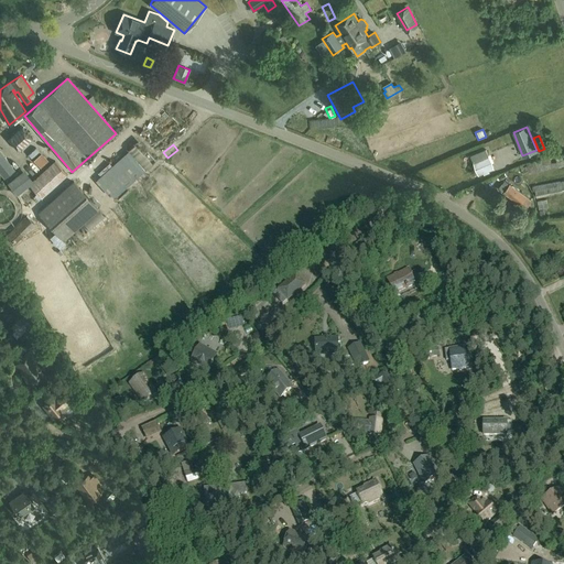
[(114,197),(141,172),(121,150),(93,175),(114,197)]
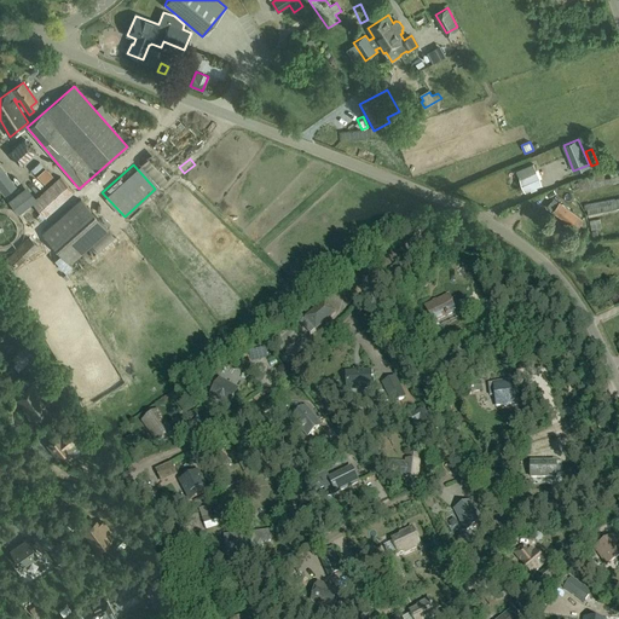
[(518,171),(526,191),(531,190),(532,191),(537,189),(536,187),(542,185),(541,178),(537,172),(533,165),(518,171)]
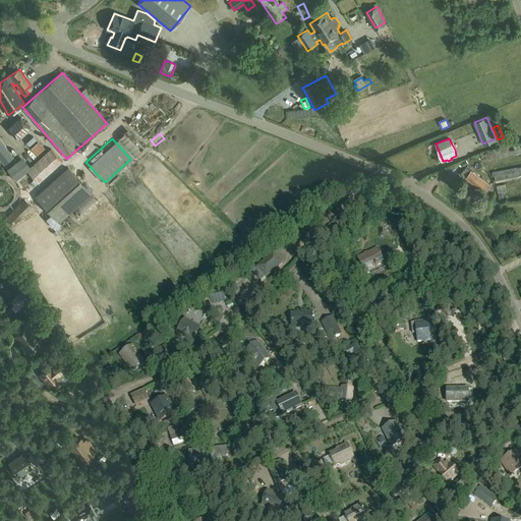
[(0,141),(0,161),(4,166),(13,158),(0,141)]
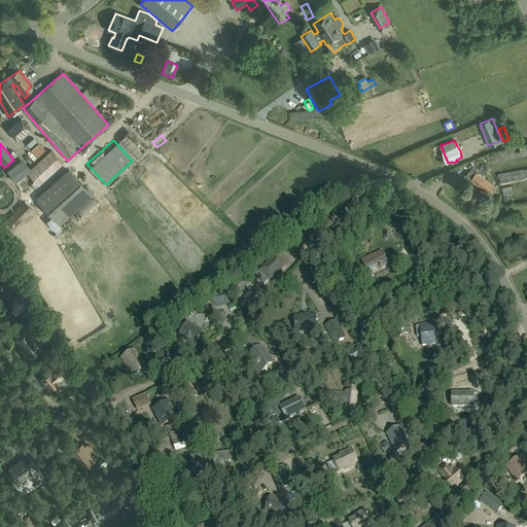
[(40,143),(31,147),(35,156),(44,152),(40,143)]
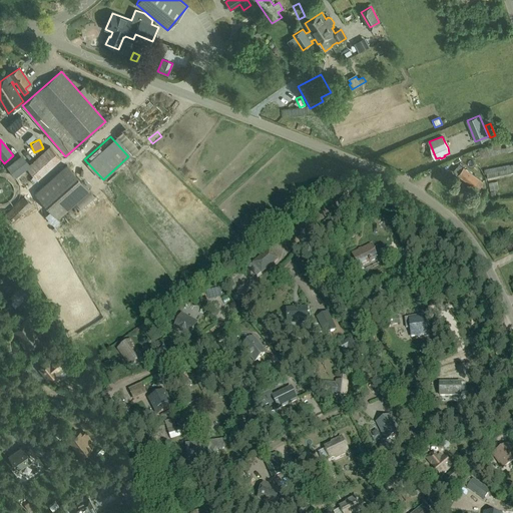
[(125,146),(129,156),(140,151),(136,141),(125,146)]
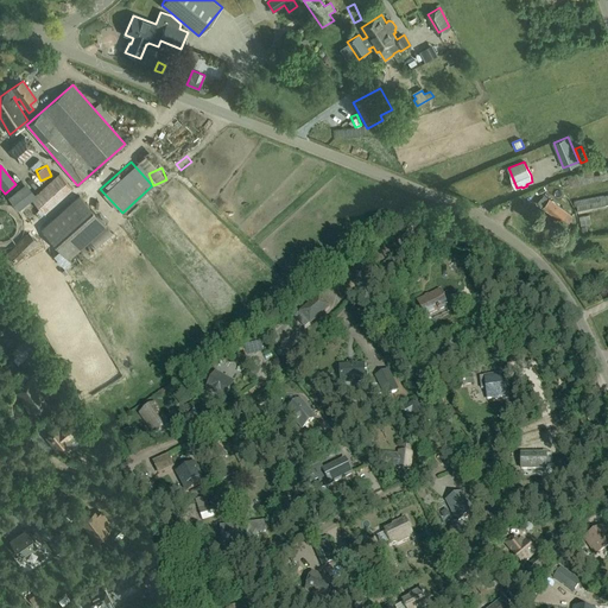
[(601,169),(562,178),(564,188),(572,185),(572,188),(607,178),(607,173),(607,171),(602,172),(601,169)]
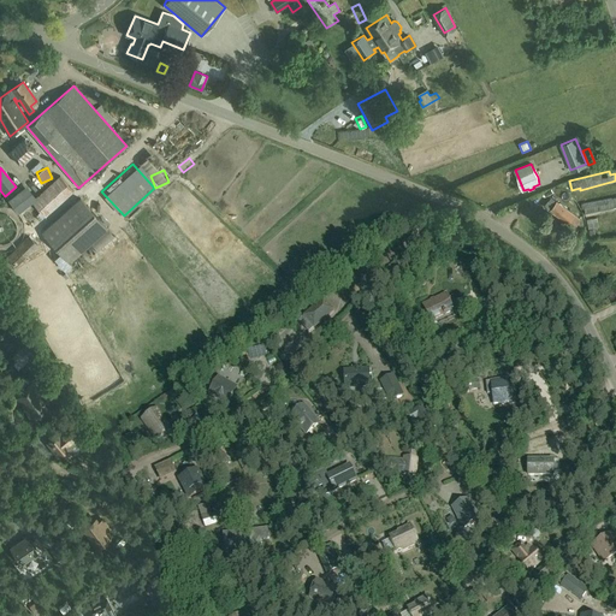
[(59,176),(31,201),(42,213),(46,217),(73,191),(59,176)]
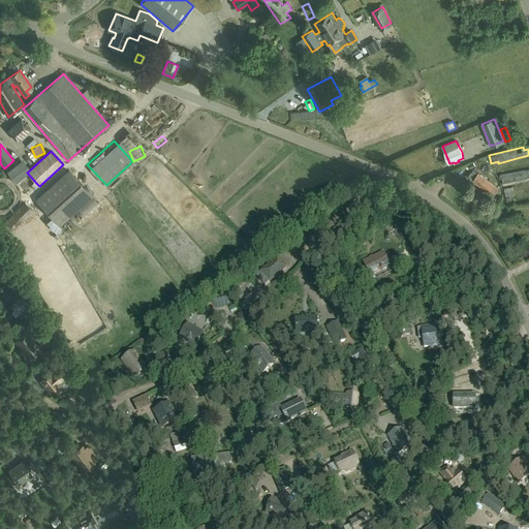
[(27,172),(18,161),(6,169),(16,181),(27,172)]
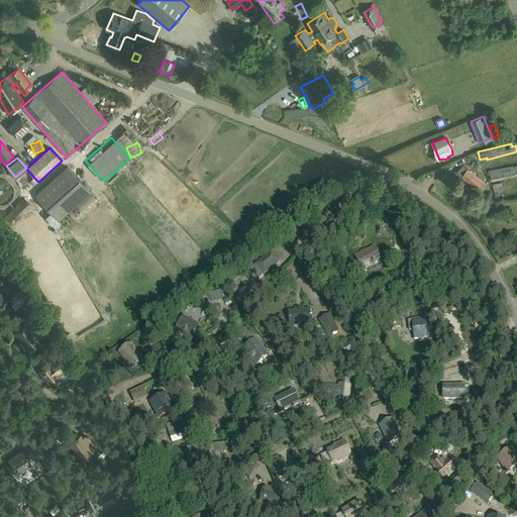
[(516,165),(488,171),(489,175),(491,174),(492,181),(516,176),(516,165)]
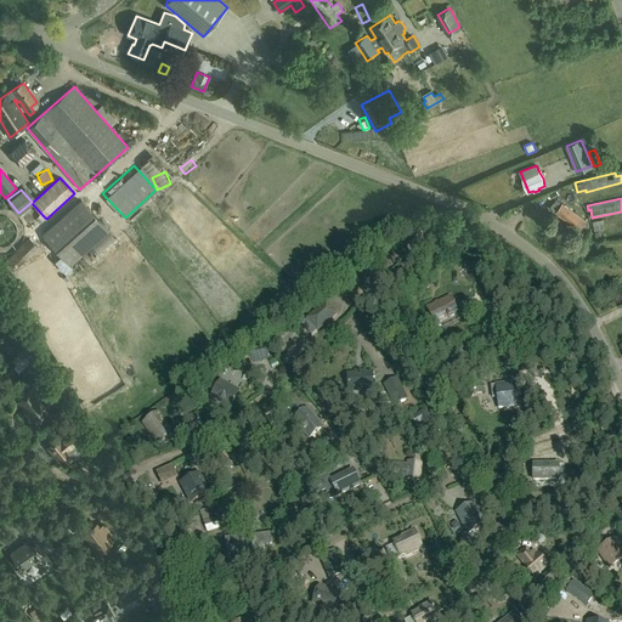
[(109,231),(82,199),(43,235),(71,265),(109,231)]
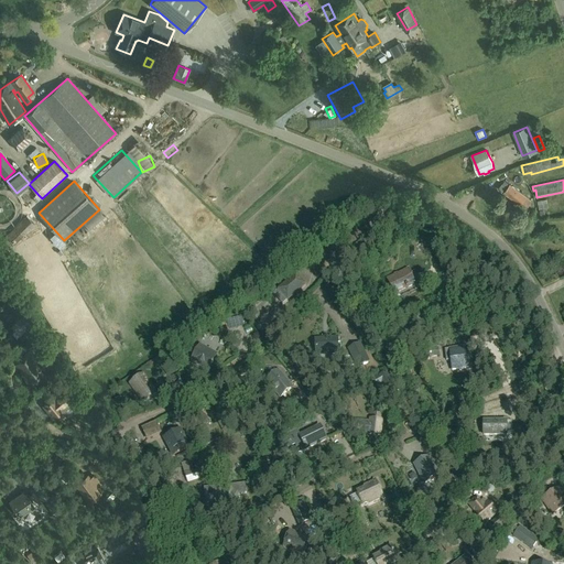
[(531,201),(510,185),(503,193),(525,209),(531,201)]
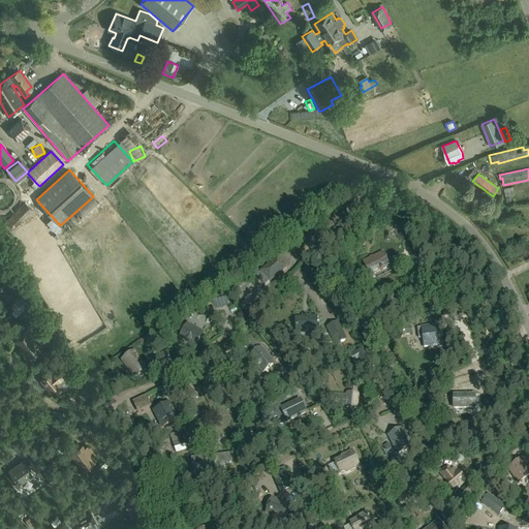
[(504,188),(505,196),(514,195),(512,187),(504,188)]
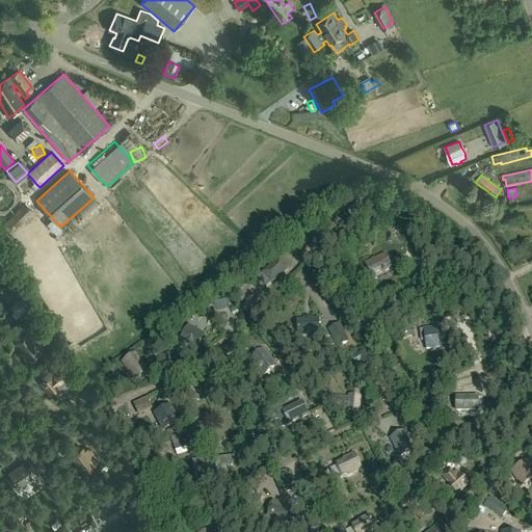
[(25,204),(5,222),(12,231),(32,212),(25,204)]
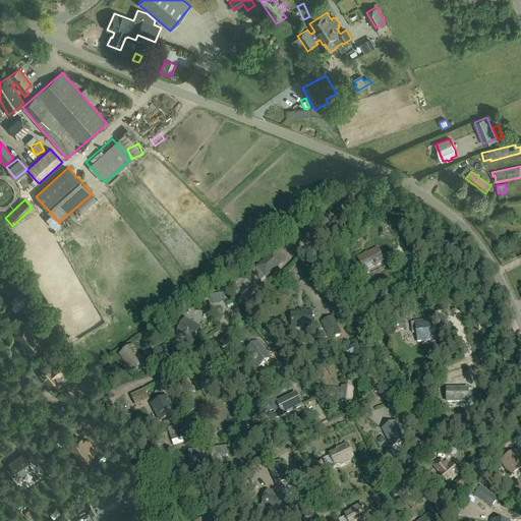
[(378,249),(358,258),(364,273),(384,264),(378,249)]
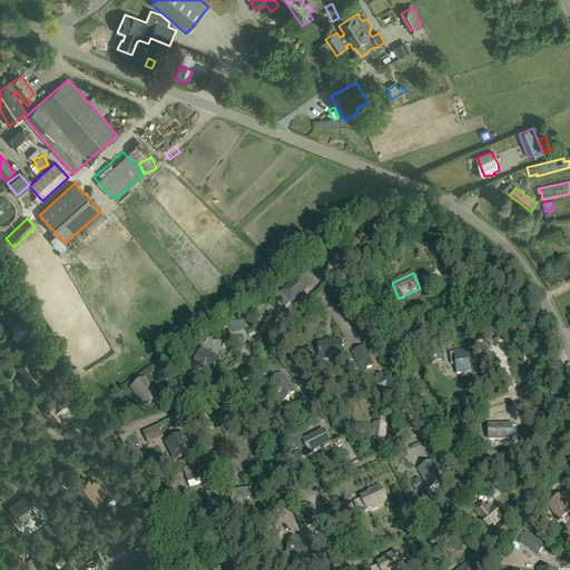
[(300,278),(281,294),(290,305),(308,290),(300,278)]
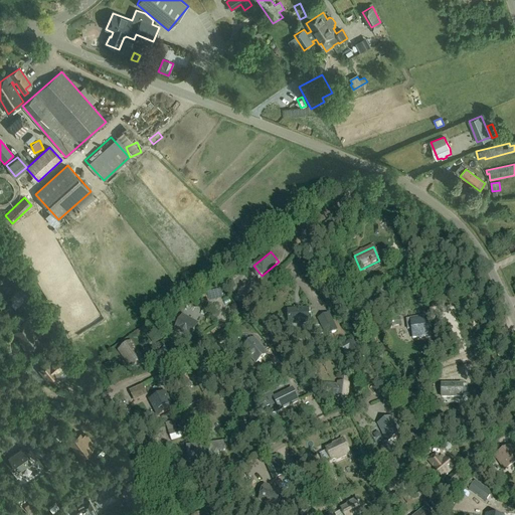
[(15,309),(29,296),(21,288),(10,299),(14,303),(11,305),(15,309)]
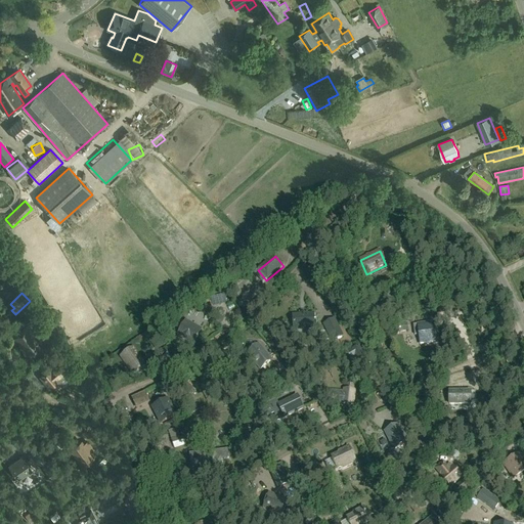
[(313,314),(292,315),(293,332),(315,331),(313,314)]
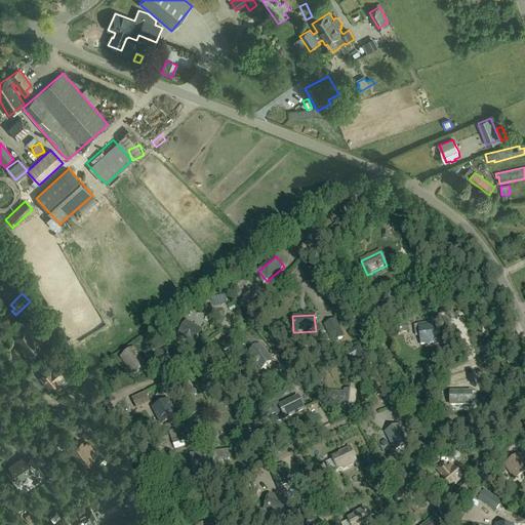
[(194,346),(201,332),(186,323),(178,336),(180,337),(179,338),(191,345),(192,345),(194,346)]
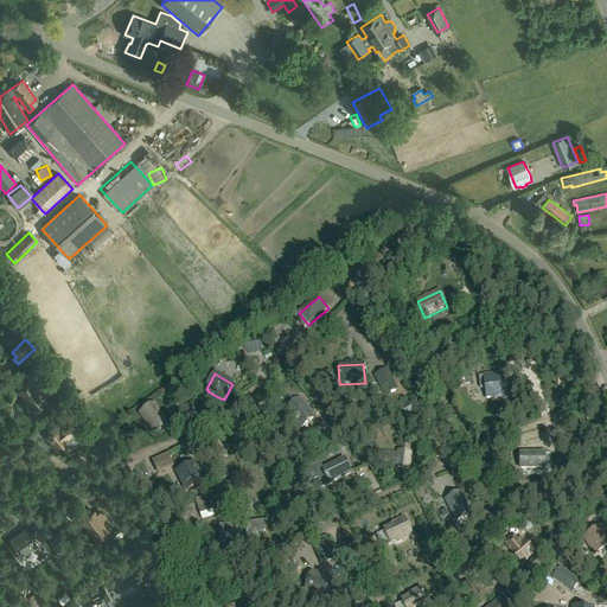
[(485,389),(486,401),(505,398),(503,374),(483,376),(483,377),(479,377),(480,390),(485,389)]
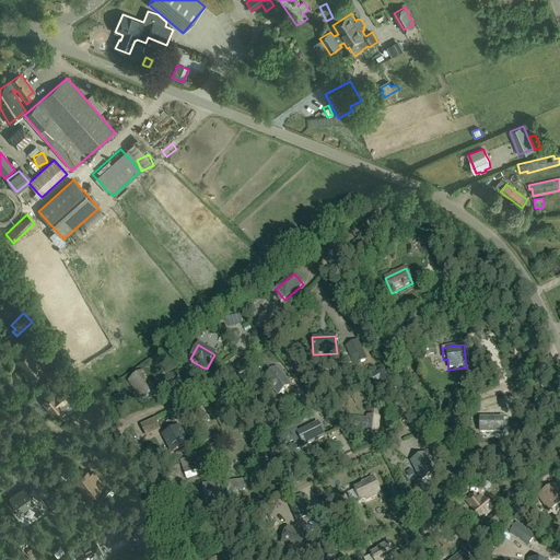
[(435,354),(434,348),(434,347),(426,348),(427,356),(435,354)]
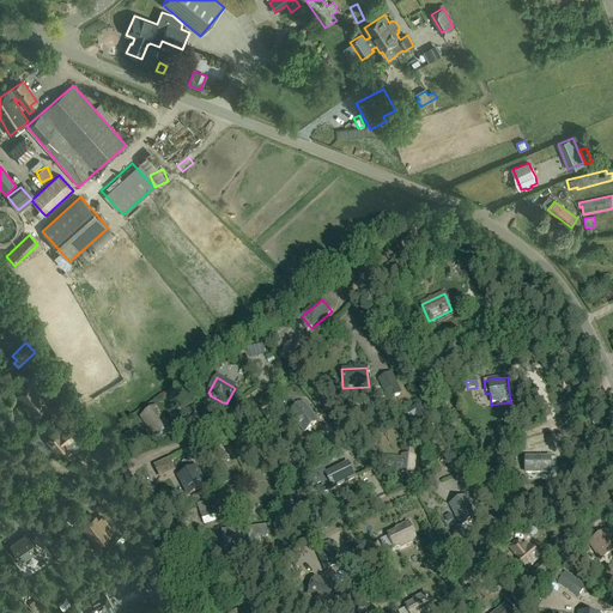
[(35,383),(16,396),(24,407),(25,406),(32,416),(48,405),(44,399),(46,398),(35,383)]
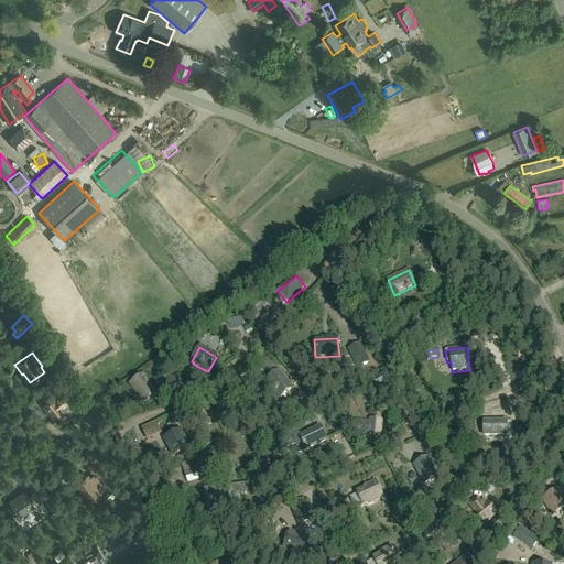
[(366,355),(354,360),(357,368),(369,362),(366,355)]
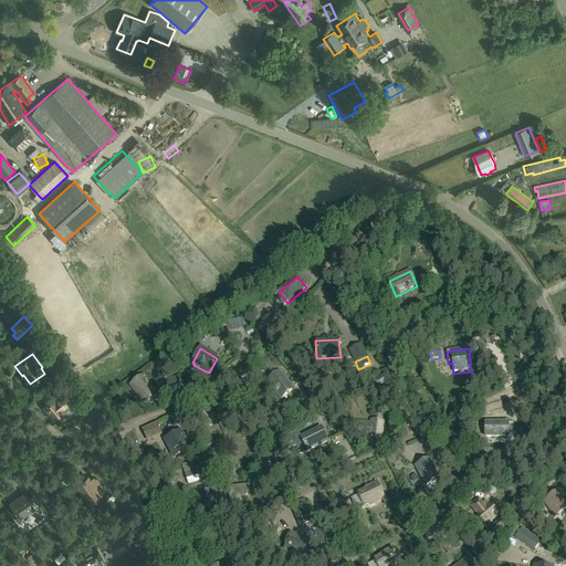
[(282,399),(293,391),(279,374),(269,383),(282,399)]
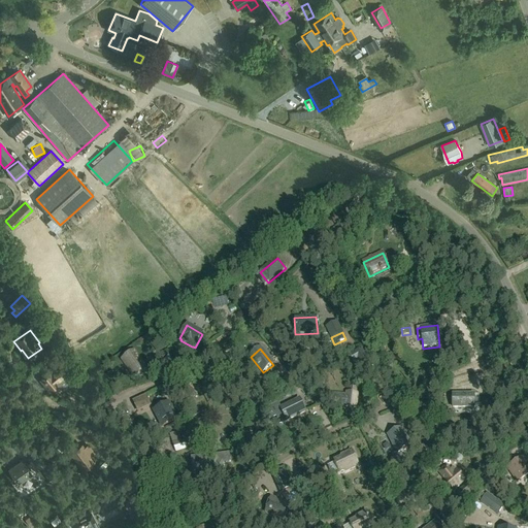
[(356,354),(350,357),(351,360),(353,362),(355,361),(357,360),(359,362),(360,365),(364,363),(367,361),(364,356),(361,350),(356,354)]
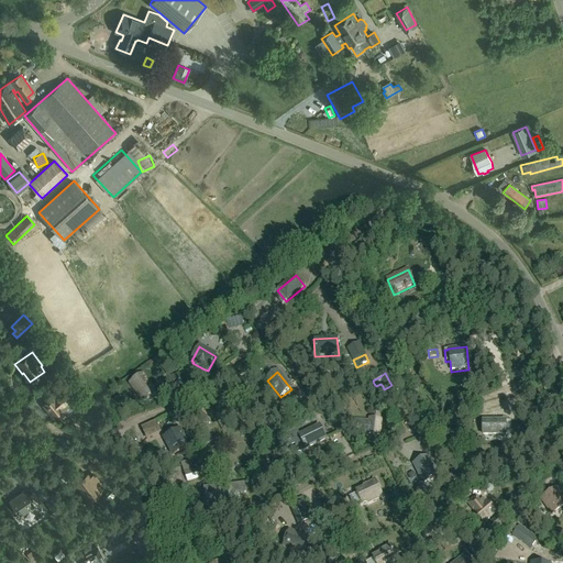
[(157,394),(144,374),(129,384),(142,405),(157,394)]
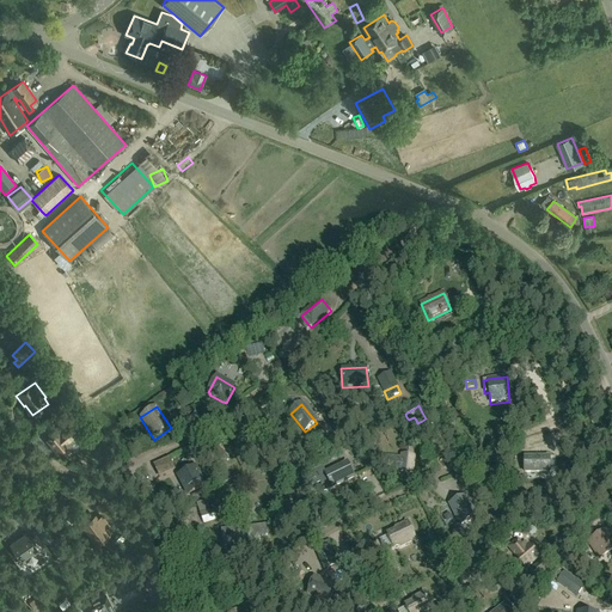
[(60,428),(46,440),(57,454),(72,442),(71,441),(77,436),(78,435),(78,434),(78,433),(78,432),(77,430),(77,429),(75,428),(74,427),(73,426),(72,424),(69,423),(68,423),(67,423),(60,429),(60,428)]
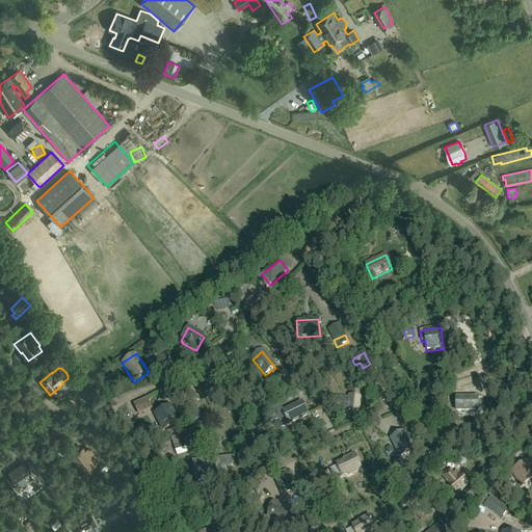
[(349,410),(360,411),(362,397),(350,396),(350,399),(336,397),(335,408),(349,410)]
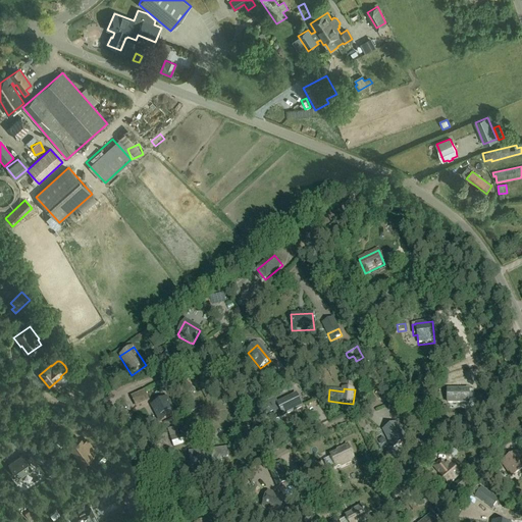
[(471,395),(469,394),(469,389),(447,389),(447,404),(469,404),(469,402),(471,400),(471,395)]
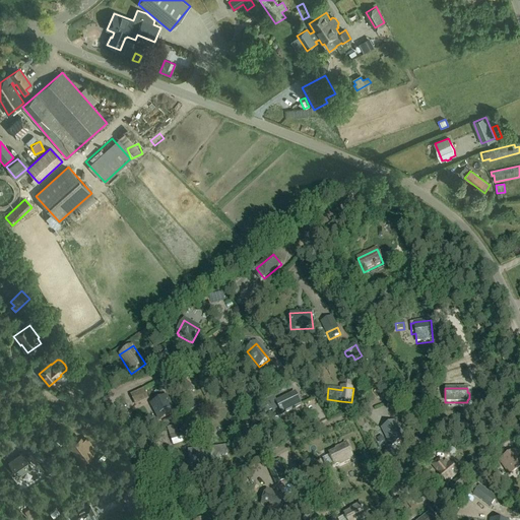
[(147,400),(142,391),(131,397),(136,405),(147,400)]
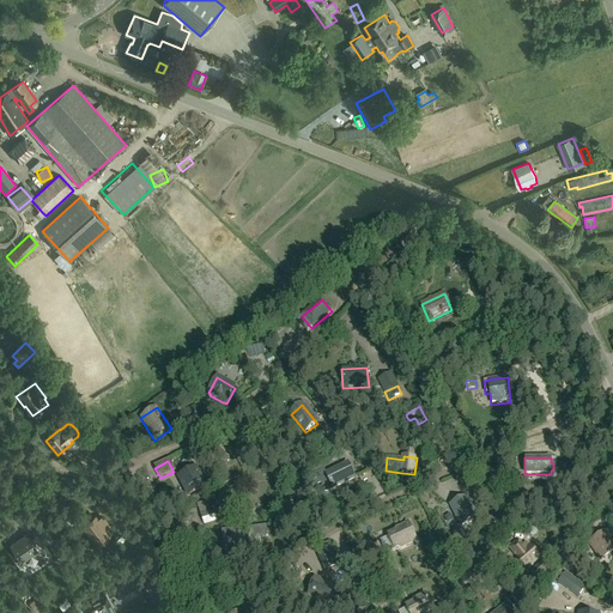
[(323,475),(317,478),(325,495),(332,491),(333,492),(356,479),(346,463),(323,475)]
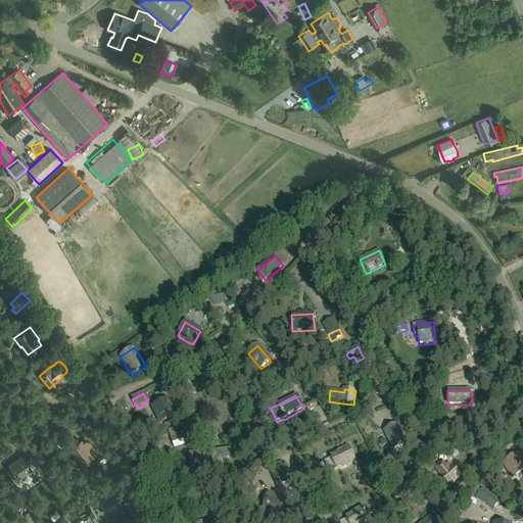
[(168,398),(150,407),(159,425),(177,416),(168,398)]
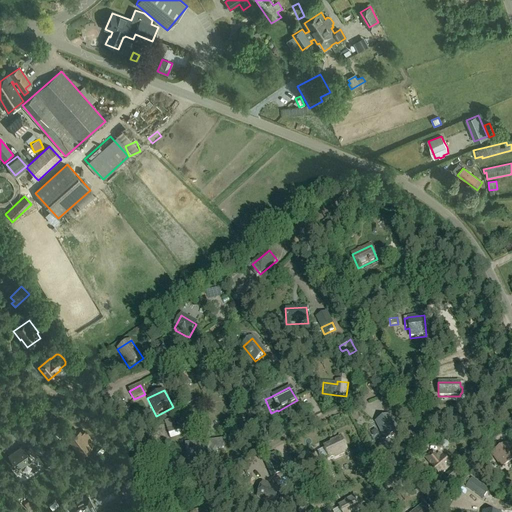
[(375,422),(384,441),(399,434),(389,415),(375,422)]
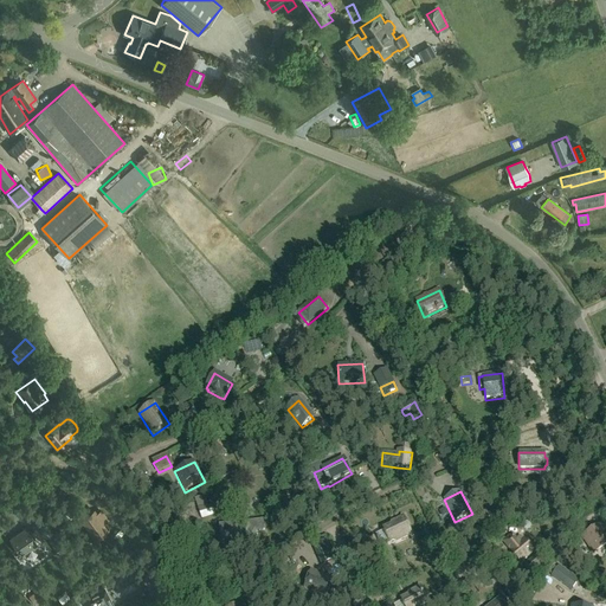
[(208,503),(199,507),(204,520),(238,508),(237,507),(233,495),(224,498),(223,496),(207,501),(208,503)]
